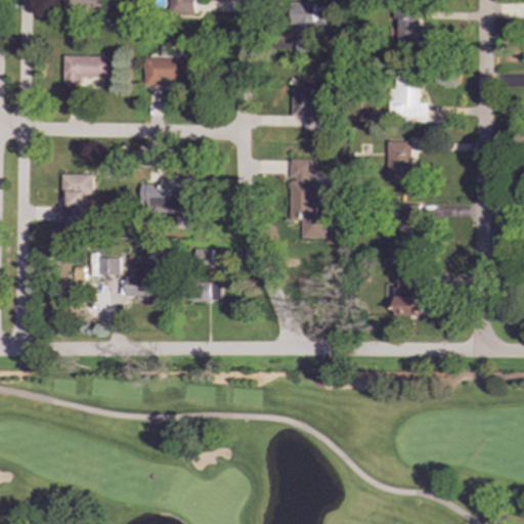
[(67,0),(67,12),(107,12),(107,0),(67,0)]
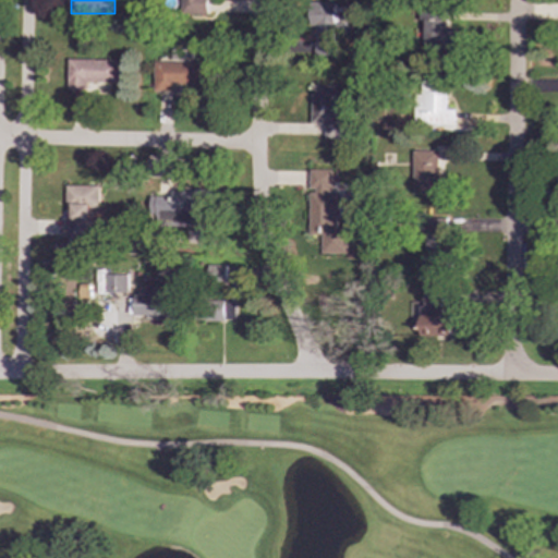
[(181,0),(181,13),(209,13),(209,0),(181,0)]
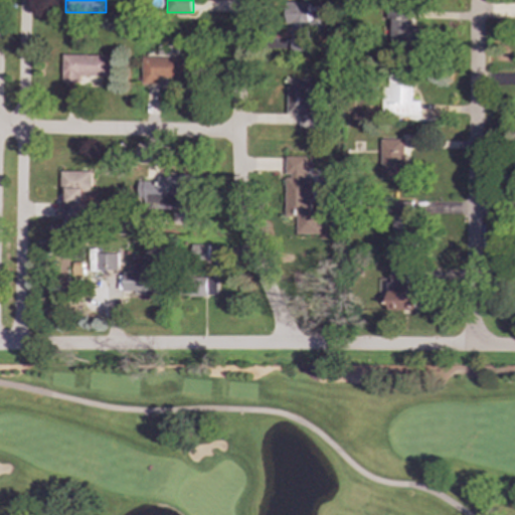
[(309,2),(289,2),(290,51),(313,50),(312,22),(310,22),(309,2)]
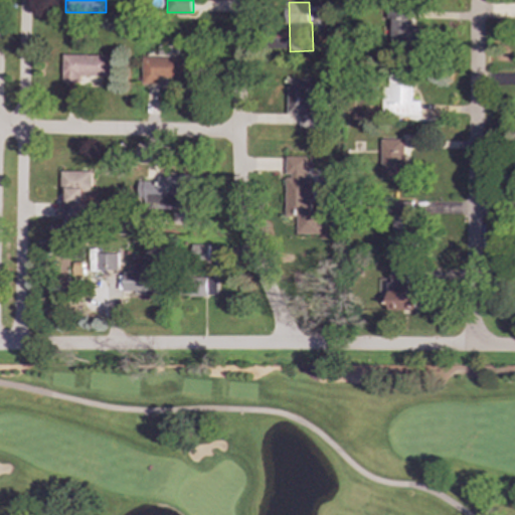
[(422,49),(423,28),(413,27),(413,8),(389,8),(388,48),(422,49)]
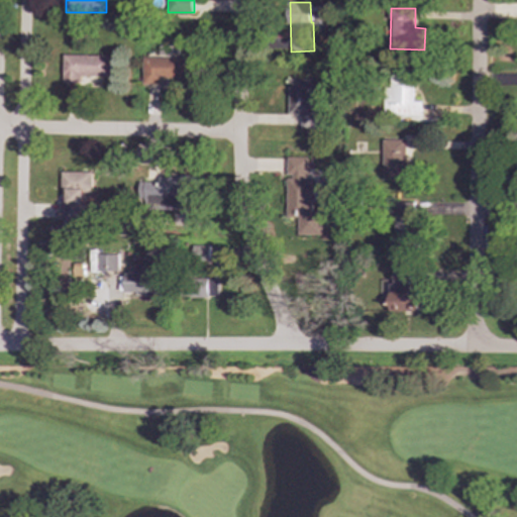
[(63,81),(111,82),(111,56),(64,55),(63,81)]
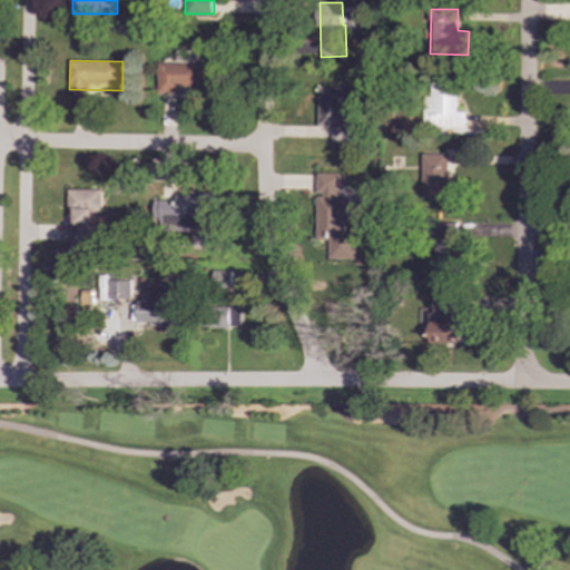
[(180,94),(180,87),(215,87),(215,65),(158,64),(158,94),(180,94)]
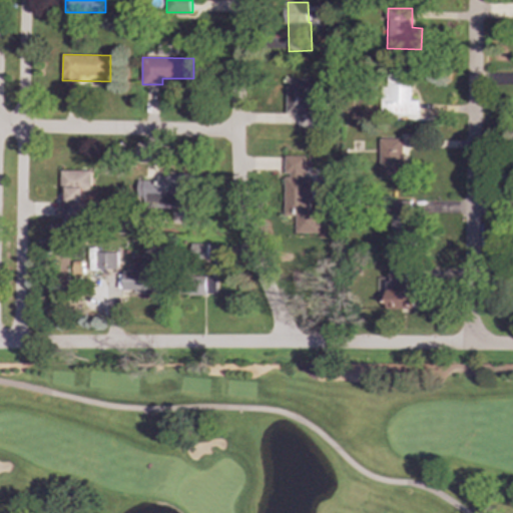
[(412,72),(384,72),(383,114),(420,115),(420,100),(412,100),(412,72)]
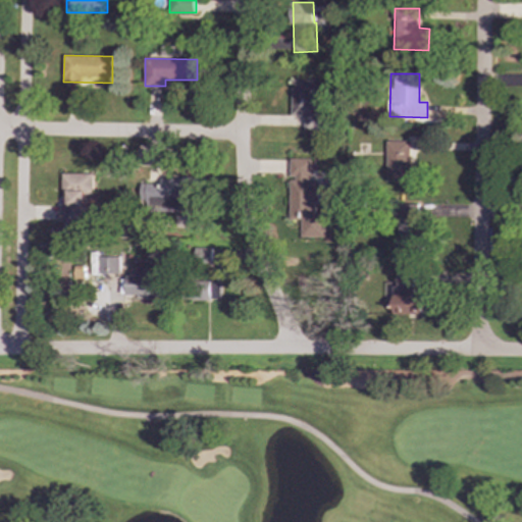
[(326,131),(326,105),(315,105),(315,81),(293,80),(292,116),(305,116),(305,131),(326,131)]
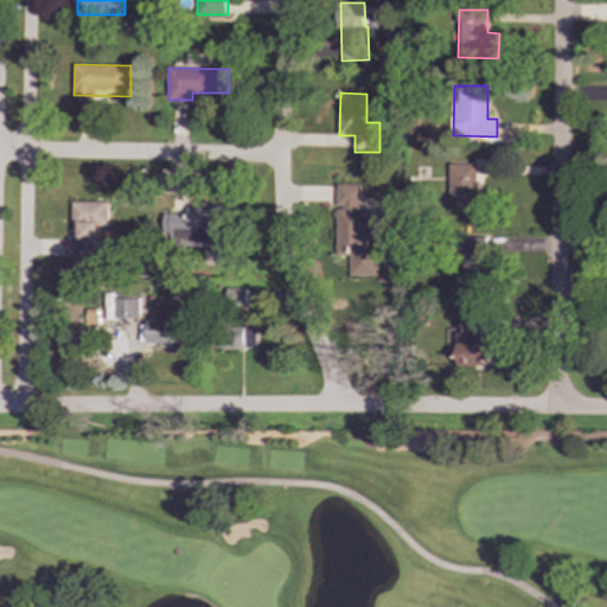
[(451,211),(483,212),(484,174),(496,174),(496,159),(474,159),(474,164),(451,164),(451,211)]
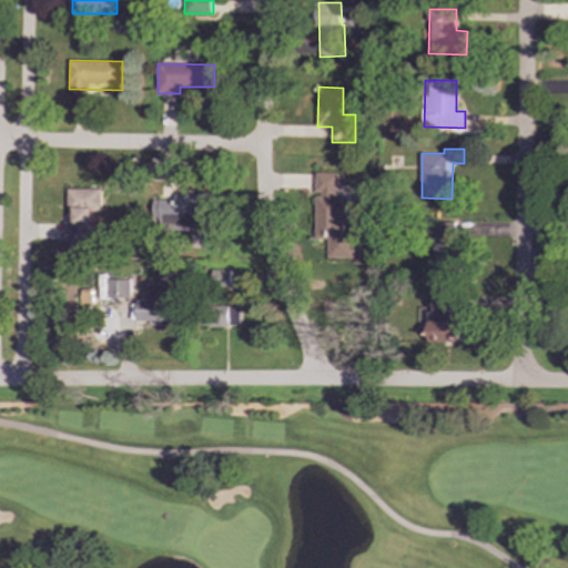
[(316,240),(330,240),(330,259),(355,259),(355,232),(344,232),(344,196),(340,196),(340,173),(317,173),(317,195),(316,240)]
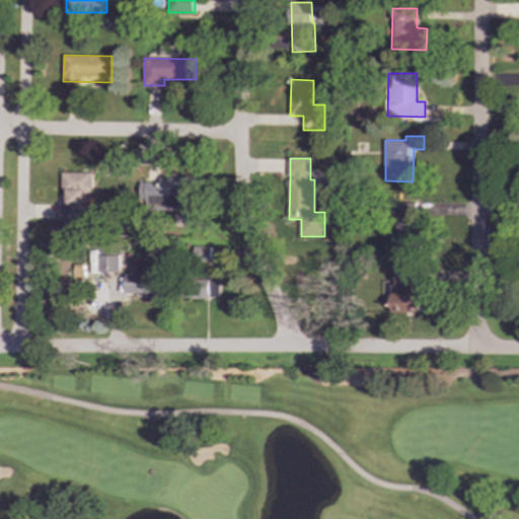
[(66,222),(85,221),(85,212),(92,211),(92,201),(93,201),(92,172),(65,173),(66,222)]
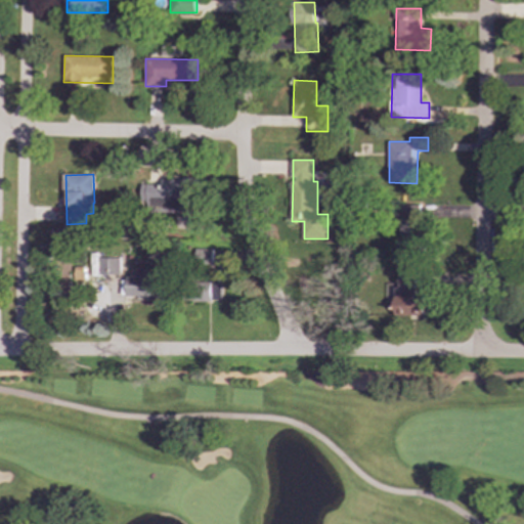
[(139,184),(139,211),(199,211),(199,178),(161,178),(162,184),(139,184)]
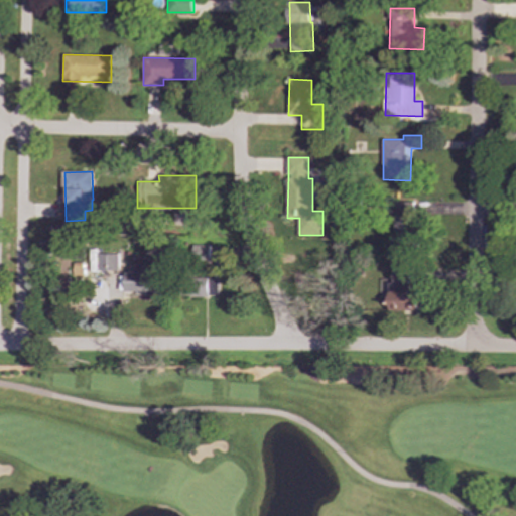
[(416,215),(397,215),(398,249),(416,249),(416,215)]
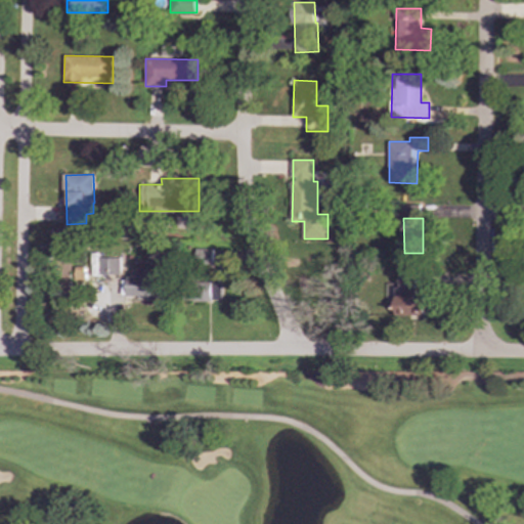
[(212,263),(213,250),(195,249),(194,262),(212,263)]
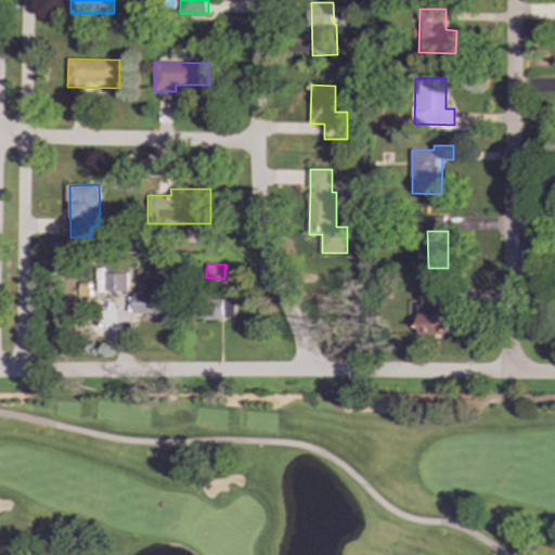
[(128,273),(105,273),(105,291),(127,292),(128,273)]
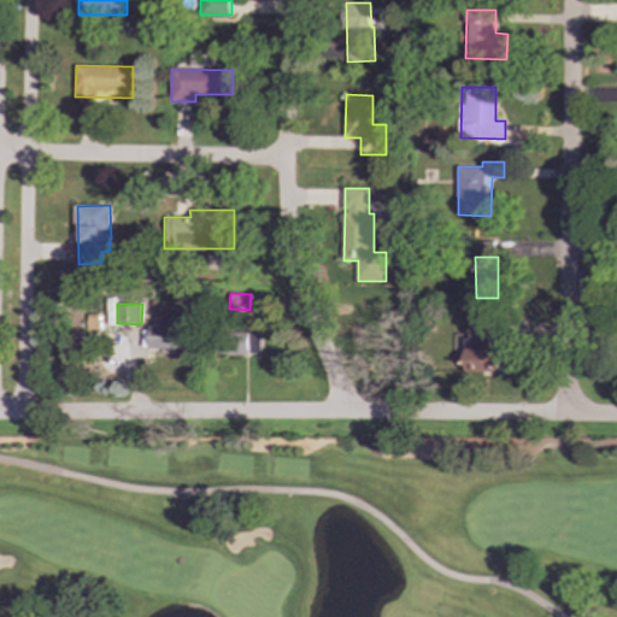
[(499,372),(500,348),(489,347),(491,322),(471,322),(470,339),(465,339),(464,371),(499,372)]
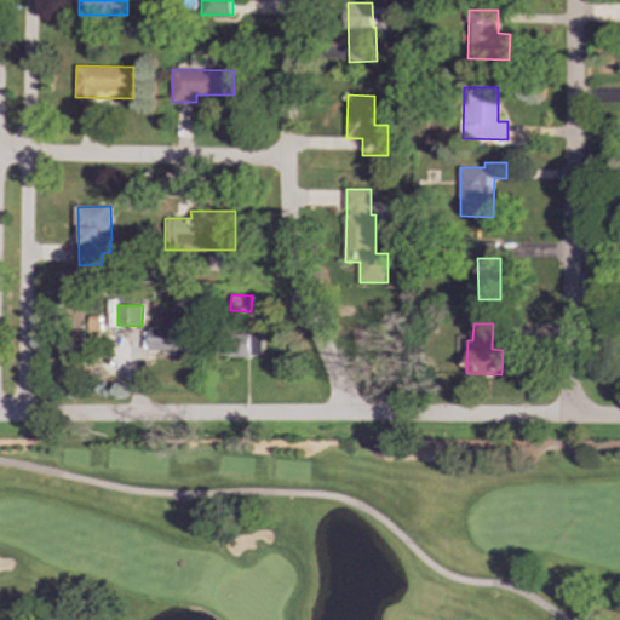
[(144,350),(170,351),(170,356),(184,356),(185,328),(144,328),(144,350)]
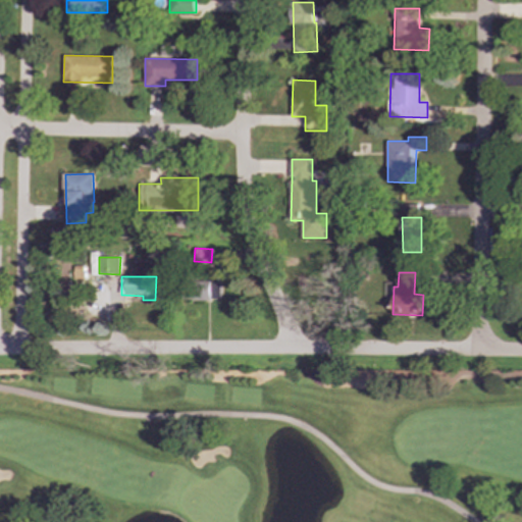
[(220,280),(189,280),(189,300),(220,301),(220,280)]
